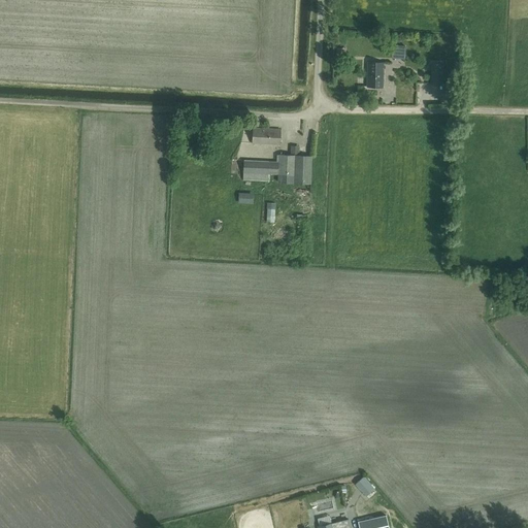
[(404,59),(405,48),(405,43),(393,42),(393,48),(398,48),(397,59),(404,59)]
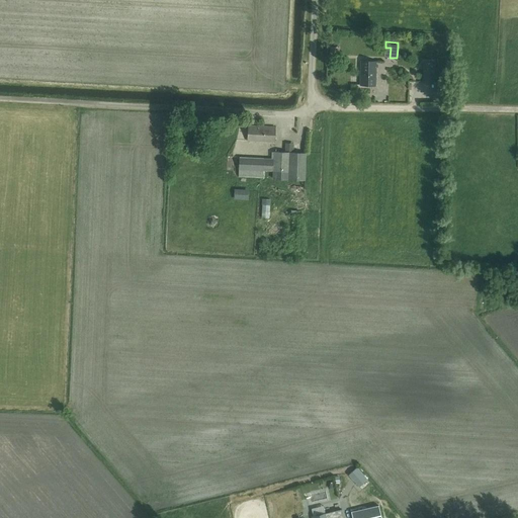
[(360,61),(360,85),(375,86),(376,62),(360,61)]
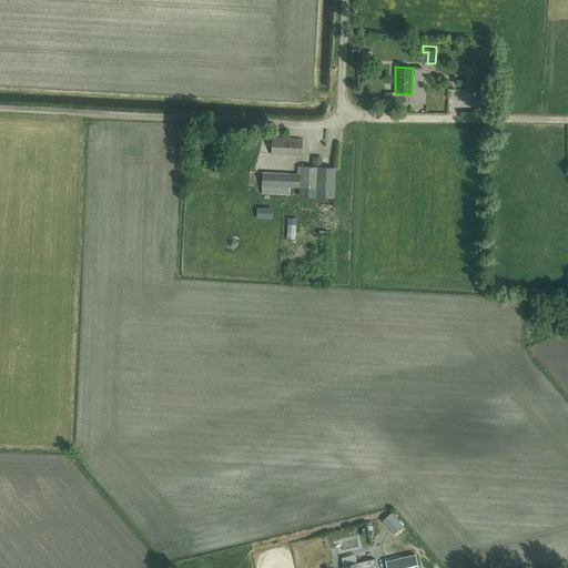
[(464,67),(463,91),(475,91),(476,67),(464,67)]
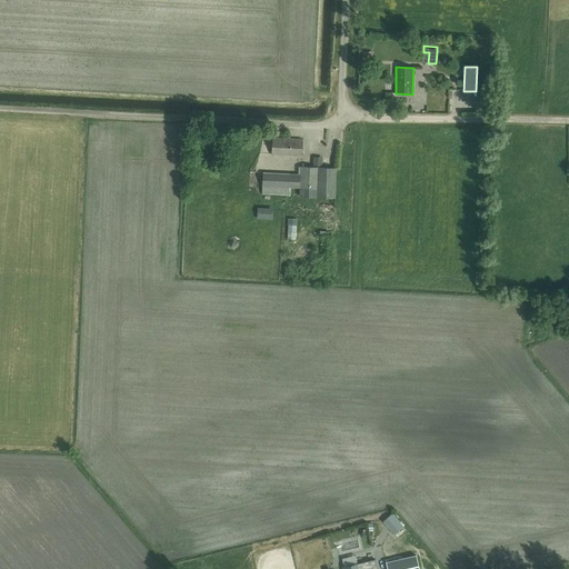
[(416,106),(417,116),(426,115),(426,105),(416,106)]
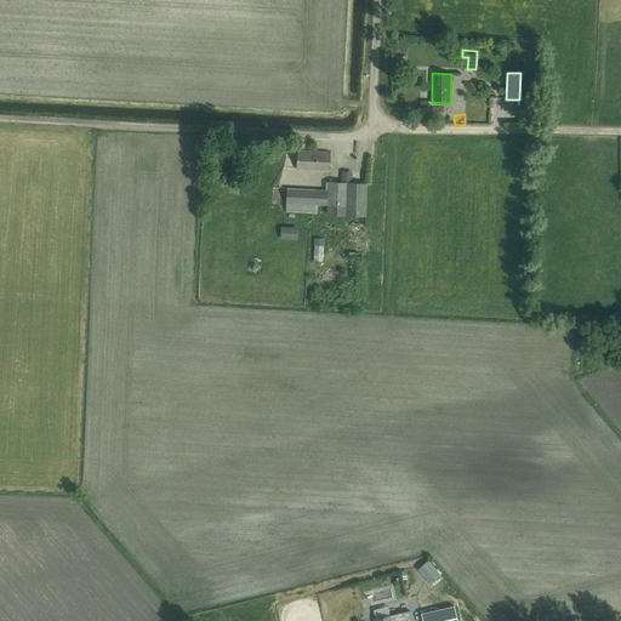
[(329,170),(330,152),(297,151),(296,169),(329,170)]
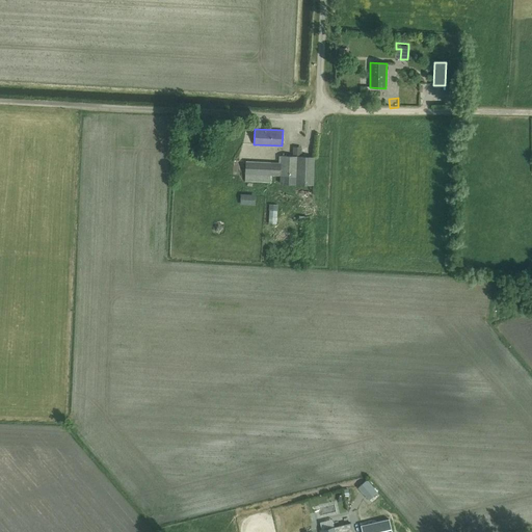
[(292,156),(300,156),(301,148),(293,147),(292,156)]
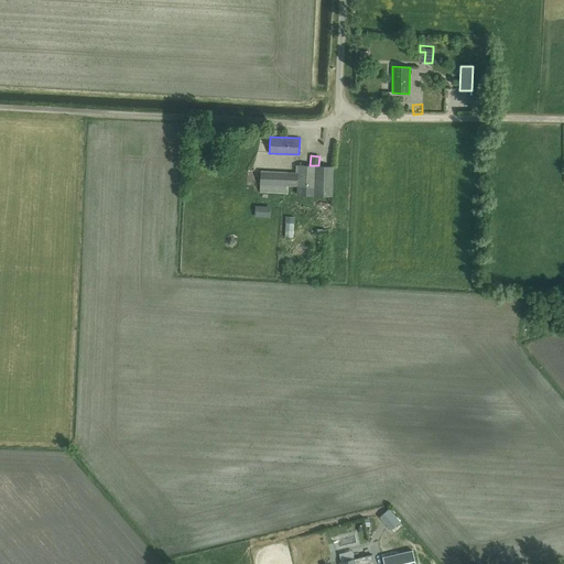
[(286,186),(297,186),(297,195),(332,197),(333,166),(297,165),(297,173),(260,171),(259,193),(286,194),(286,186)]
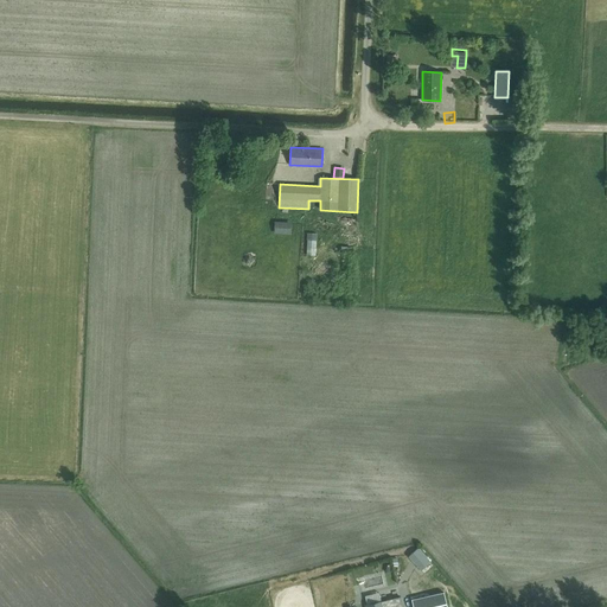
[(291,235),(292,222),(275,221),(274,234),(291,235)]
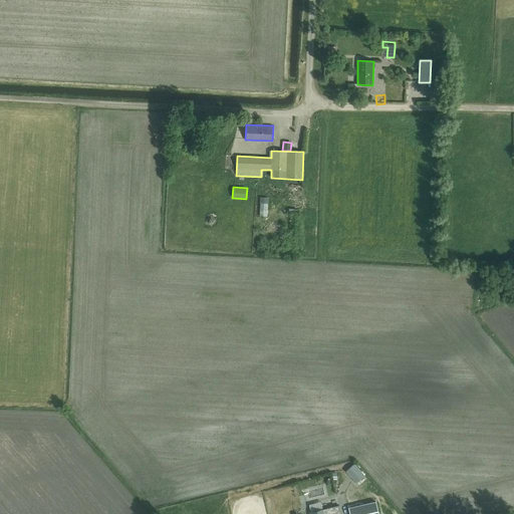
[(365,475),(354,463),(346,471),(356,483),(365,475)]
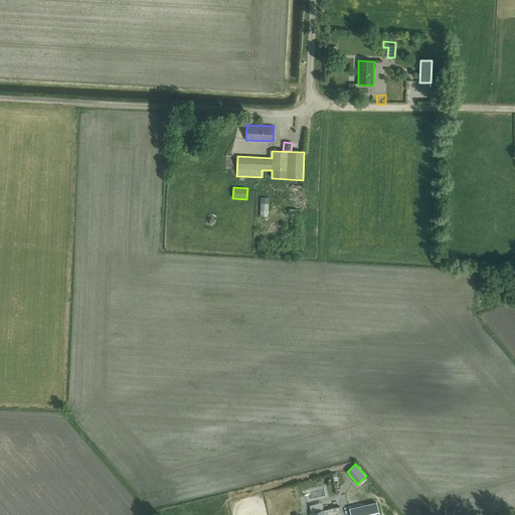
[(301,497),(294,498),(296,514),(302,514),(301,497)]
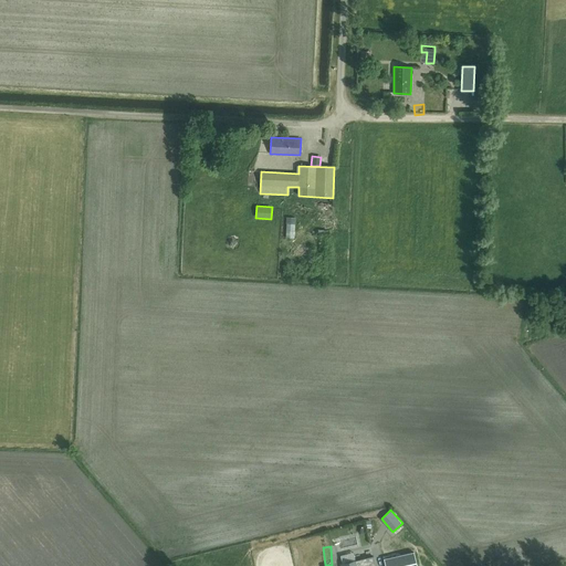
[(417,565),(413,553),(384,559),(385,565),(417,565)]
